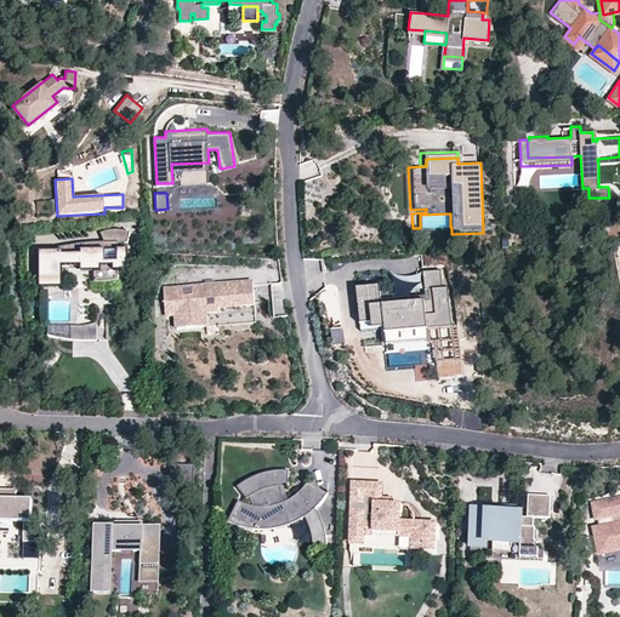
[(104,240),(118,240),(128,240),(130,229),(117,227),(112,227),(107,228),(100,230),(104,240)]
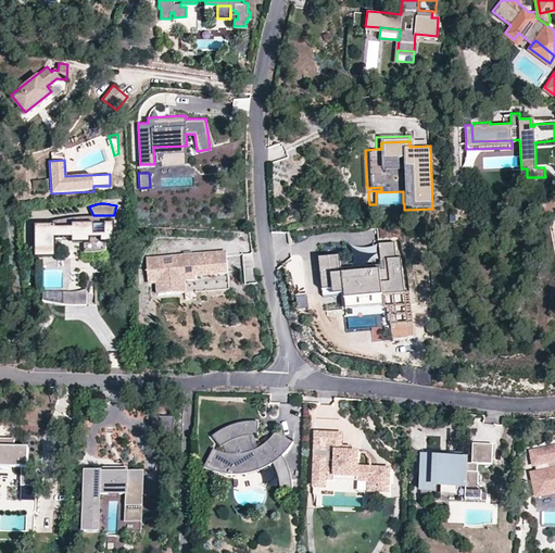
[(46,251),(53,252),(53,237),(72,237),(84,237),(84,242),(84,252),(106,250),(106,242),(106,234),(93,234),(93,224),(106,224),(105,215),(93,215),(72,216),(46,221),(32,222),(32,250),(36,250),(46,251)]
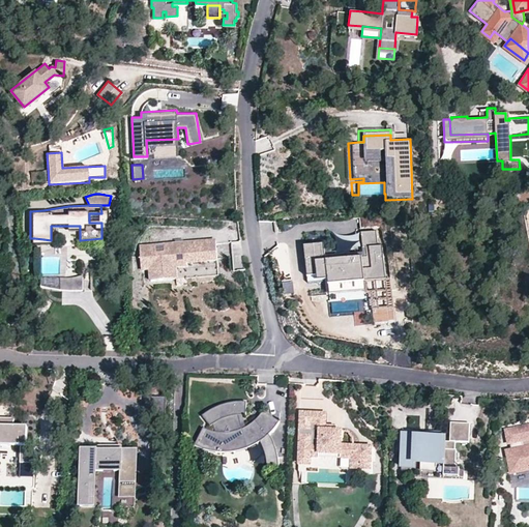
[(110,213),(101,213),(89,213),(89,223),(101,223),(101,231),(110,230),(110,213)]
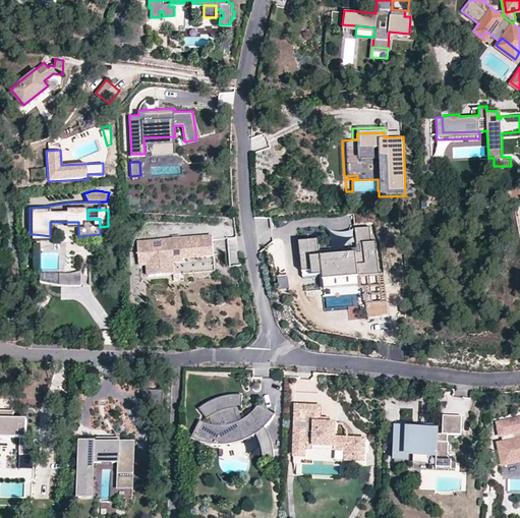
[(298,239),(301,270),(311,269),(321,268),(322,273),(323,278),(357,274),(379,272),(374,238),(370,239),(368,224),(354,225),(355,241),(361,240),(363,253),(355,253),(355,249),(320,253),(319,249),(318,237),(298,239)]
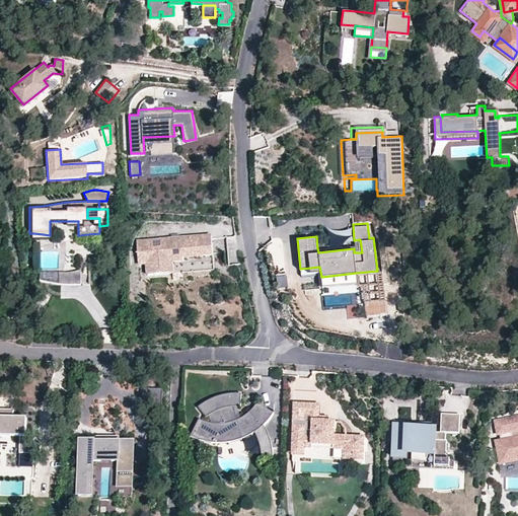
[(214,268),(211,233),(140,239),(141,249),(137,249),(138,262),(147,261),(148,273),(214,268)]
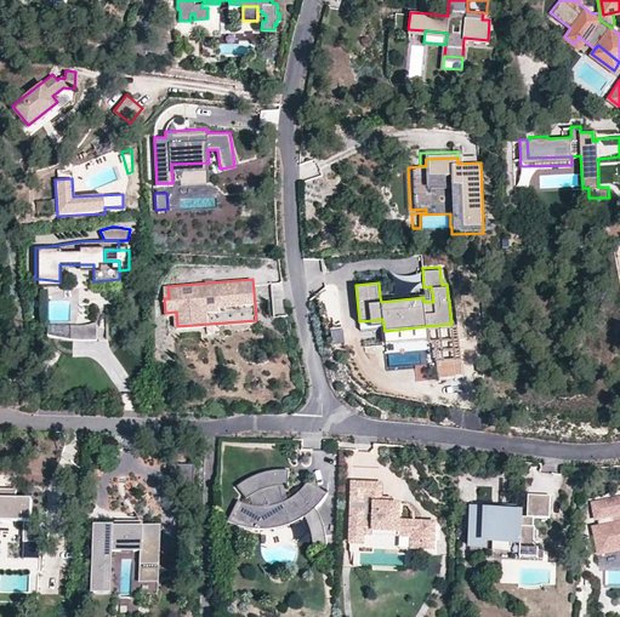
[(271,310),(284,310),(282,280),(269,280),(271,310)]
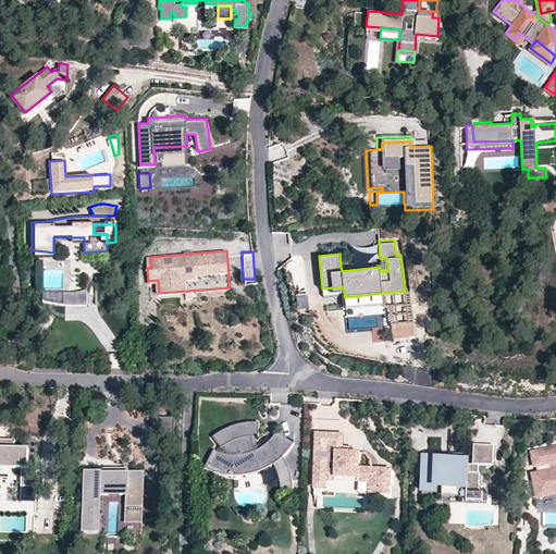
[(342,271),(380,267),(380,271),(388,271),(386,257),(380,258),(381,262),(341,267),(342,271)]
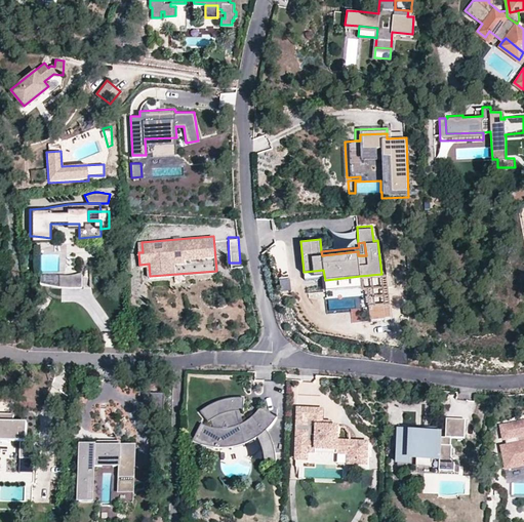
[(40,281),(59,285),(59,274),(49,273),(40,271),(40,281)]
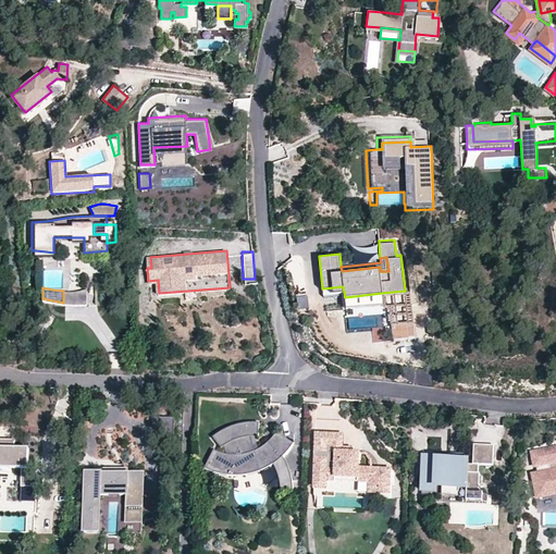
[(66,291),(63,291),(63,303),(69,304),(86,304),(86,288),(75,291),(66,291)]
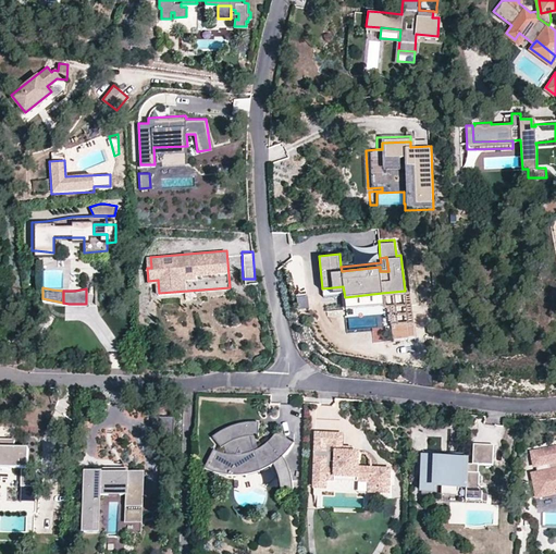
[(382,293),(345,297),(346,307),(383,303),(382,293)]
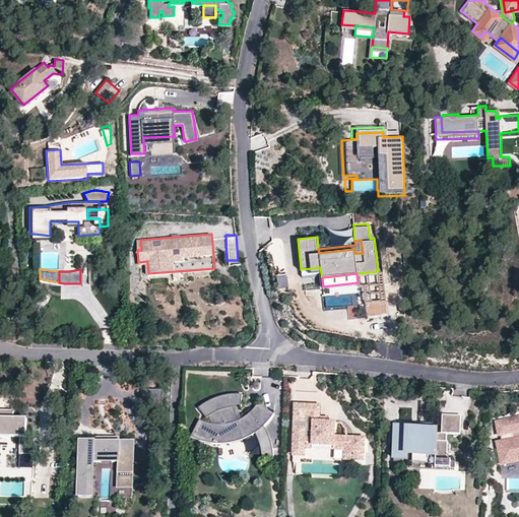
[(161,397),(160,388),(152,389),(152,398),(161,397)]
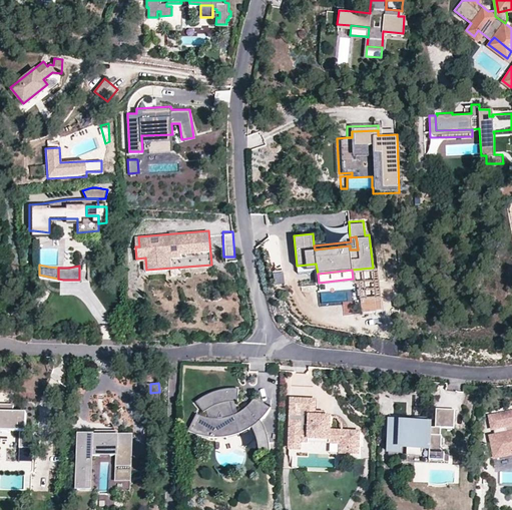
[(198,399),(195,401),(203,411),(205,409),(208,416),(201,415),(195,412),(187,429),(194,432),(203,435),(213,436),(225,435),(238,432),(250,425),(256,438),(258,449),(269,449),(269,444),(267,435),(265,427),(260,419),(266,411),(270,406),(262,401),(253,396),(250,400),(246,405),(240,410),(237,412),(233,400),(237,400),(237,387),(231,387),(224,388),(210,391),(198,399)]
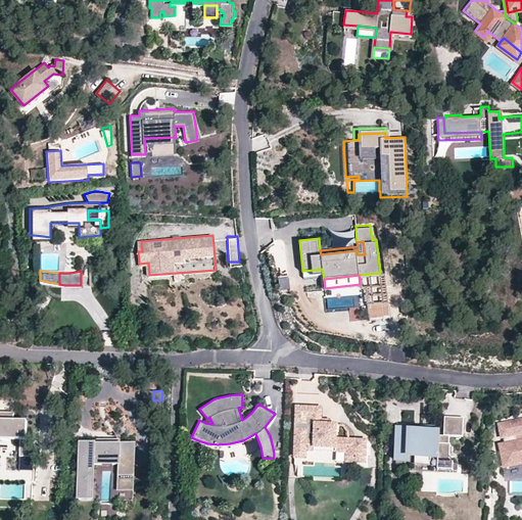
[(365,461),(366,438),(336,436),(336,423),(330,422),(314,422),(314,432),(310,431),(310,422),(311,405),(295,405),(294,453),(305,454),(305,450),(314,450),(314,446),(335,446),(335,451),(345,451),(356,452),(356,461),(365,461)]
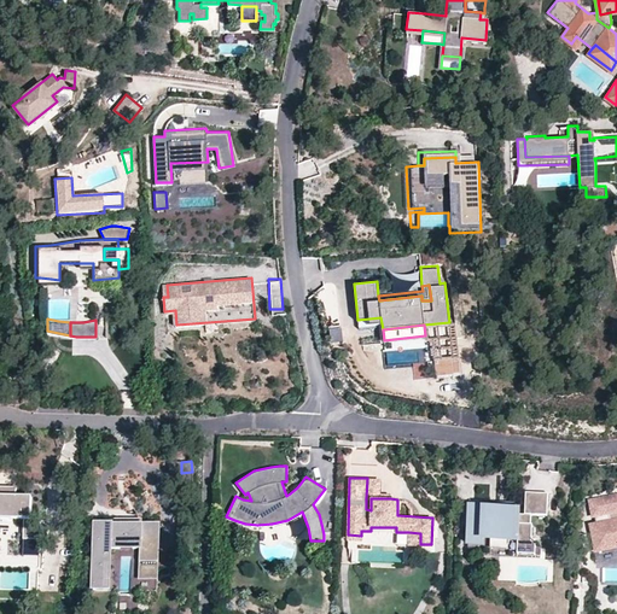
[(367,478),(366,498),(371,498),(390,498),(391,493),(379,493),(379,479),(367,478)]
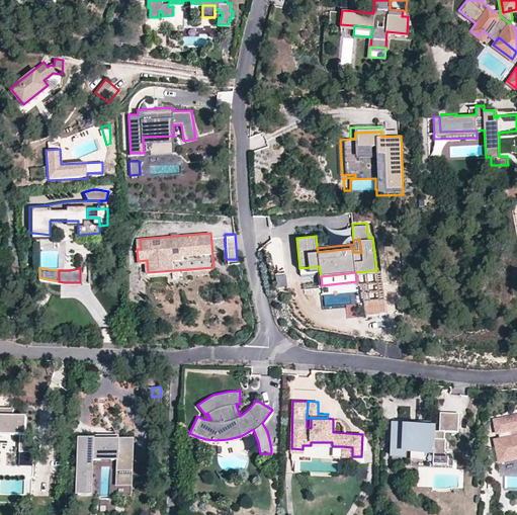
[(0,431),(21,432),(20,449),(34,450),(34,433),(27,433),(28,415),(14,415),(14,407),(0,406),(0,431)]
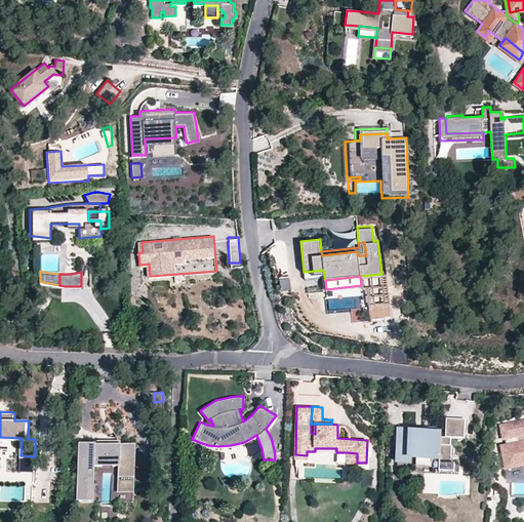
[(397,464),(439,466),(439,458),(451,458),(451,443),(450,443),(450,436),(465,436),(465,416),(446,416),(445,436),(440,435),(440,431),(410,430),(410,428),(398,428),(397,464)]
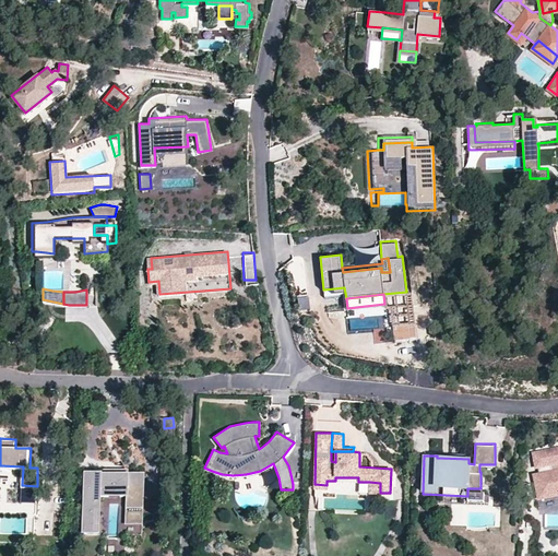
[(557,446),(533,452),(536,465),(549,462),(550,471),(534,474),(539,496),(557,492),(557,446)]
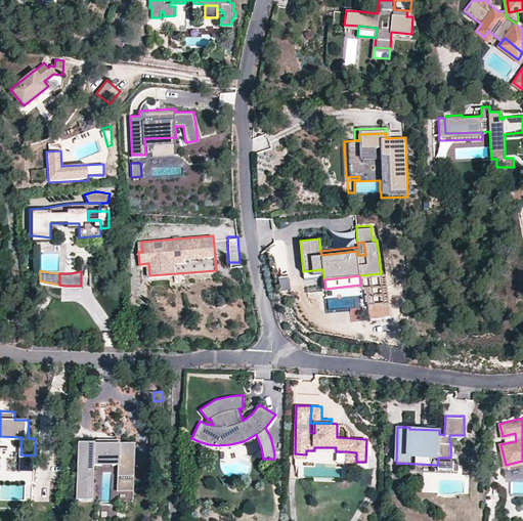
[(255,449),(261,447),(256,434),(244,441),(249,457),(251,452),(255,449)]
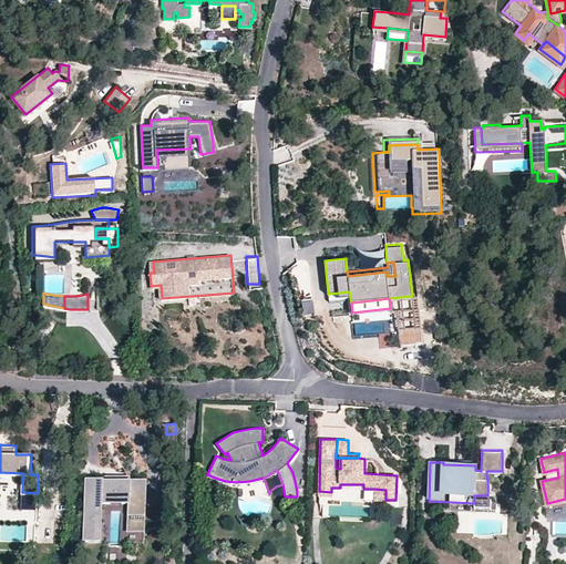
[(144,540),(146,480),(130,479),(130,481),(102,480),(102,478),(88,478),(85,539),(100,539),(101,502),(129,503),(127,540),(144,540)]
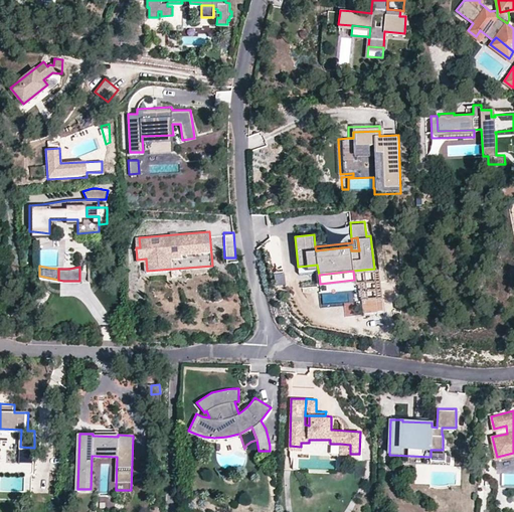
[(339,454),(350,454),(350,445),(340,444),(339,454)]
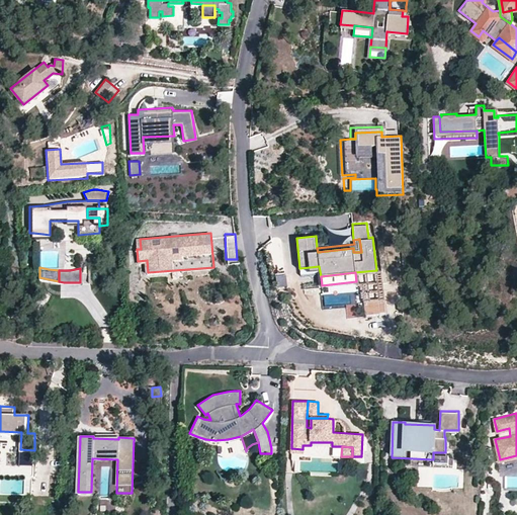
[(433,459),(433,462),(448,463),(448,452),(445,452),(433,452),(433,459)]
